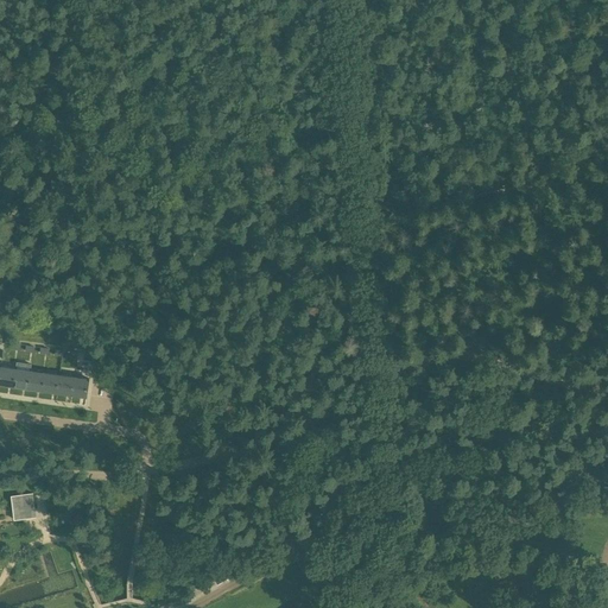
[(17,362),(16,368),(13,386),(27,388),(30,369),(31,365),(17,362)]
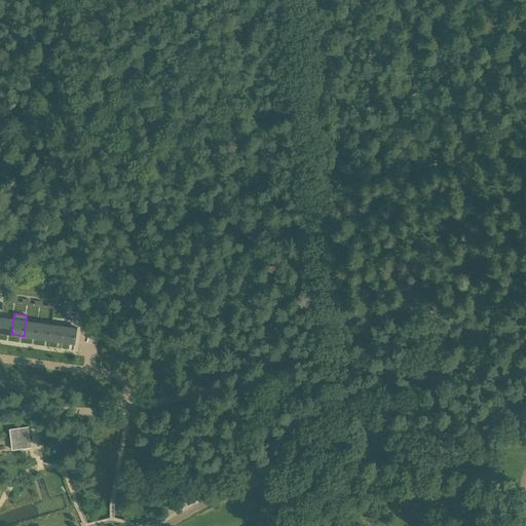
[(0,320),(0,332),(11,334),(13,318),(0,316),(0,320)]
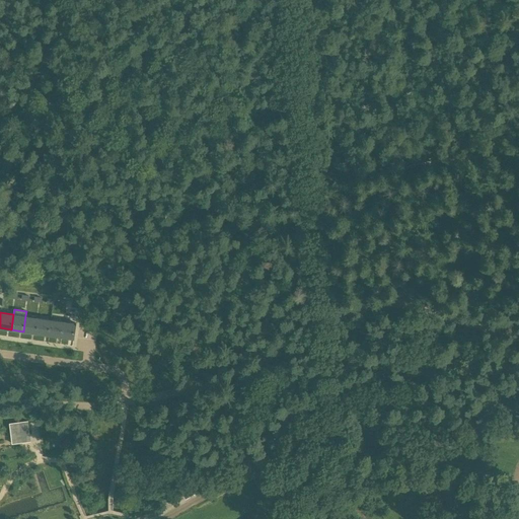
[(35,334),(39,317),(25,315),(23,331),(35,334)]
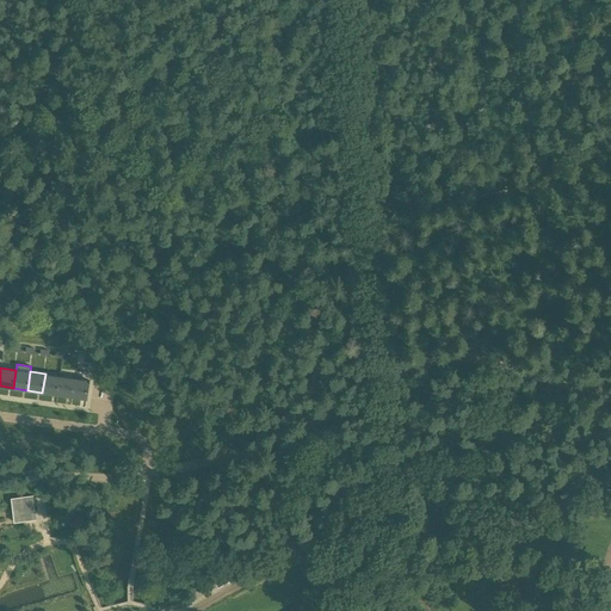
[(45,374),(42,393),(57,395),(60,376),(45,374)]
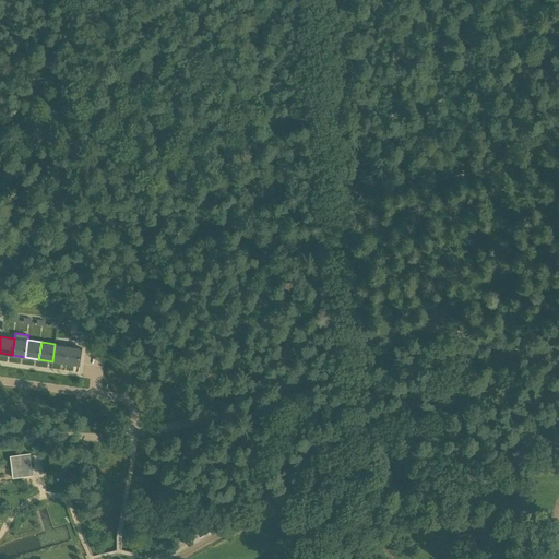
[(52,361),(66,363),(68,346),(55,344),(52,361)]
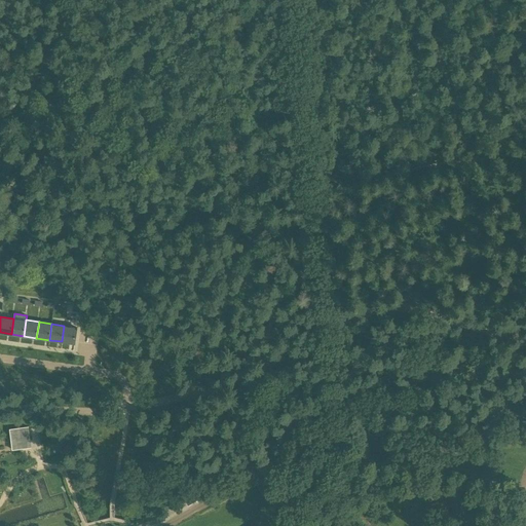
[(77,328),(64,326),(62,341),(75,343),(77,328)]
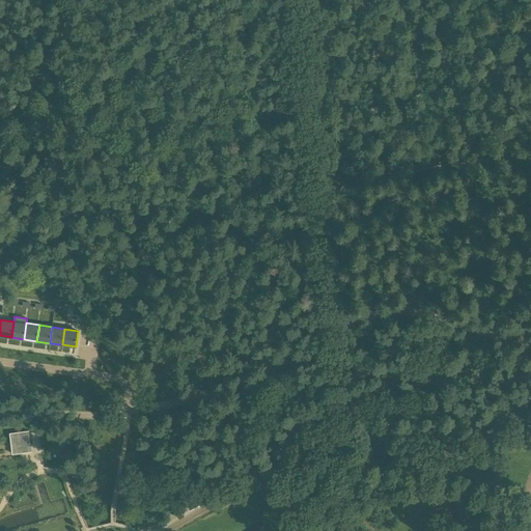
[(9,432),(11,454),(31,452),(29,430),(9,432)]
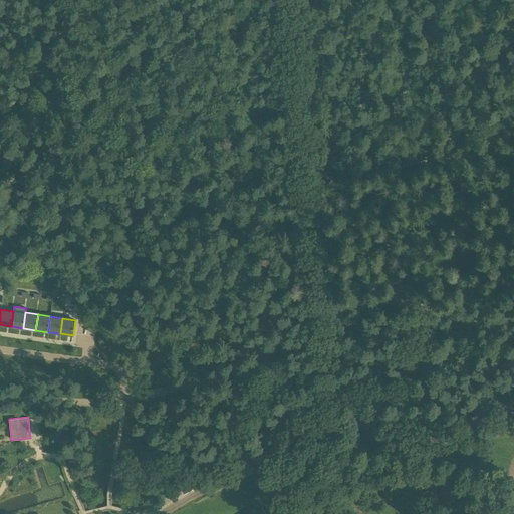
[(265,428),(258,431),(266,447),(273,444),(265,428)]
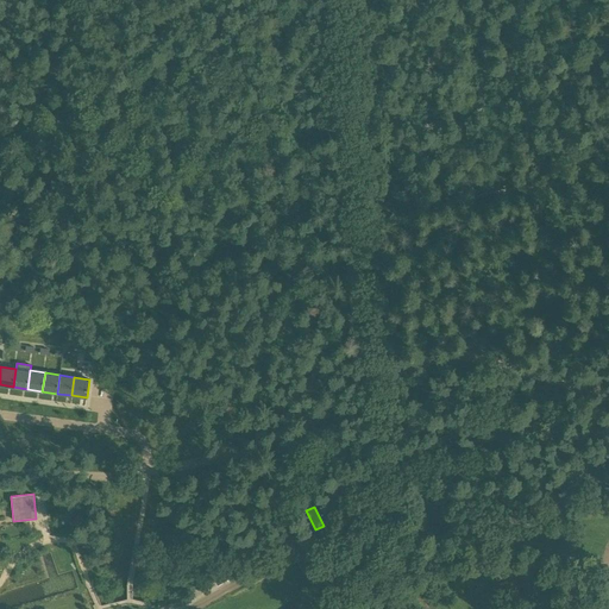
[(71,519),(76,526),(85,521),(80,514),(71,519)]
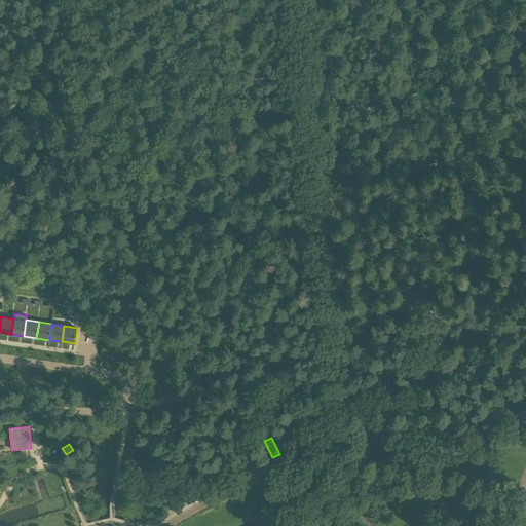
[(195,496),(185,501),(187,504),(197,499),(195,496)]
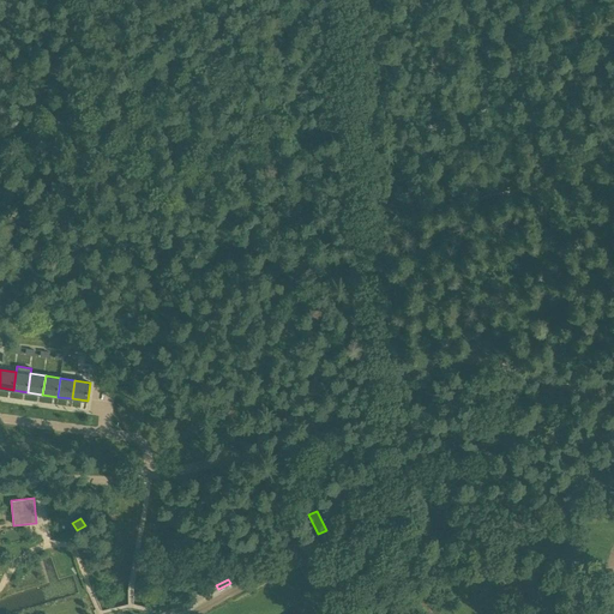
[(560,590),(552,595),(554,603),(564,600),(560,590)]
